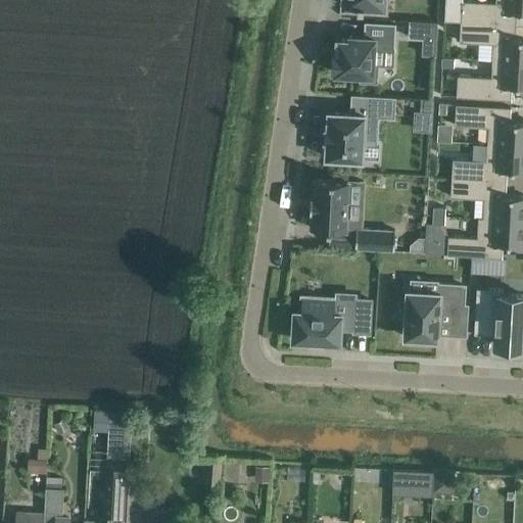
[(466,0),(461,0),(460,20),(515,24),(516,13),(516,10),(522,10),(522,0),(494,0),(495,2),(466,0)]
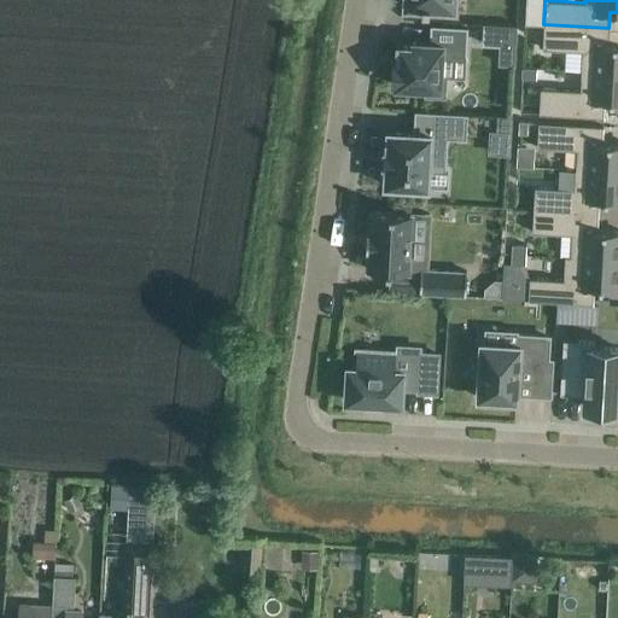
[(517,24),(483,23),(482,44),(505,45),(511,45),(511,42),(516,42),(517,24)]
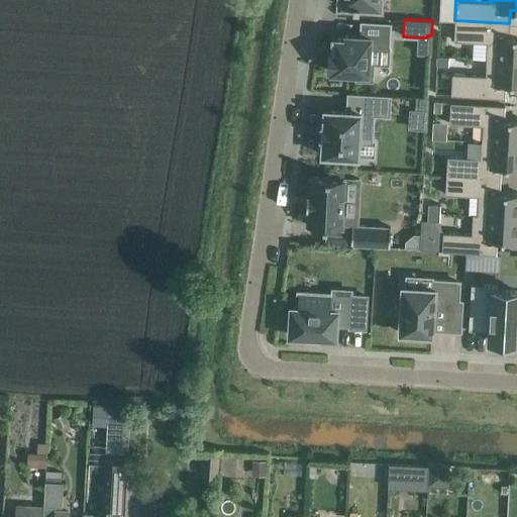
[(454,25),(453,40),(487,42),(486,59),(516,60),(516,36),(508,36),(509,23),(454,20),(454,25)]
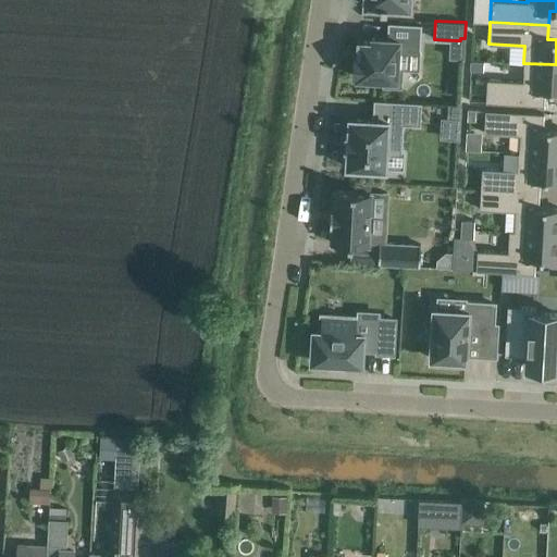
[(355,52),(354,74),(356,74),(356,77),(384,78),(383,85),(400,86),(401,67),(397,67),(398,49),(408,50),(408,49),(419,49),(421,25),(388,23),(387,38),(372,37),(372,40),(358,39),(358,52),(355,52)]
